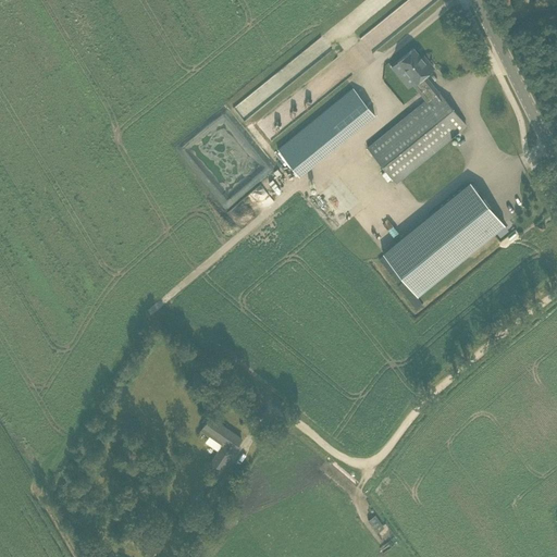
[(344,157),(378,197),(466,125),(437,90),(424,74),(433,66),(426,59),(424,61),(413,48),(397,61),(408,74),(405,76),(420,95),(344,157)]
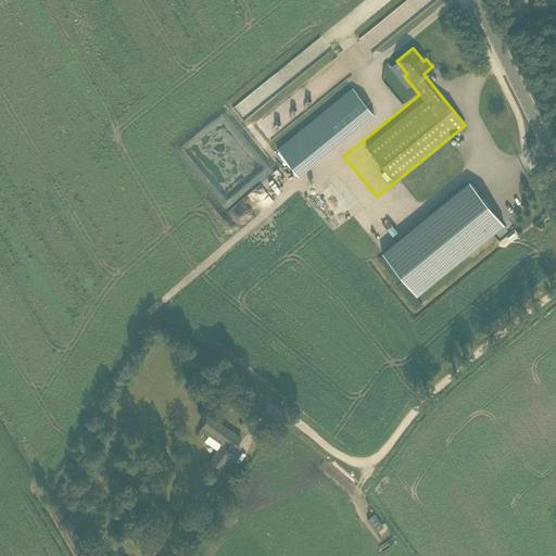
[(282,66),(231,105),(243,121),(250,115),(254,122),(274,106),(268,100),(280,91),(277,86),(290,76),(282,66)]
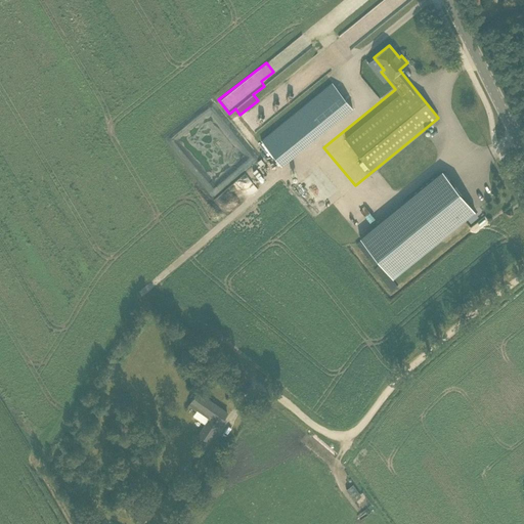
[(332,82),(299,108),(317,131),(350,105),(350,104),(332,82)]
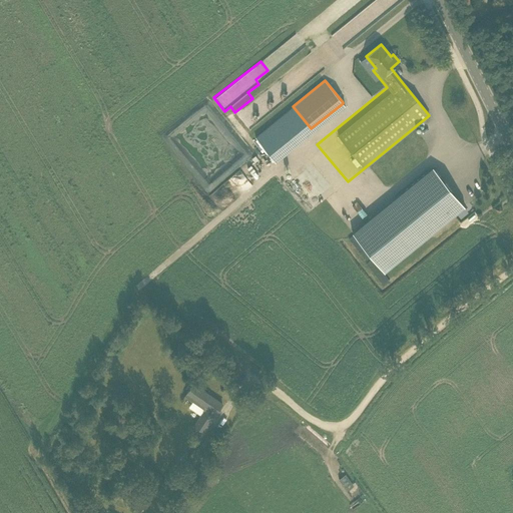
[(293,189),(310,173),(304,166),(287,181),(293,189)]
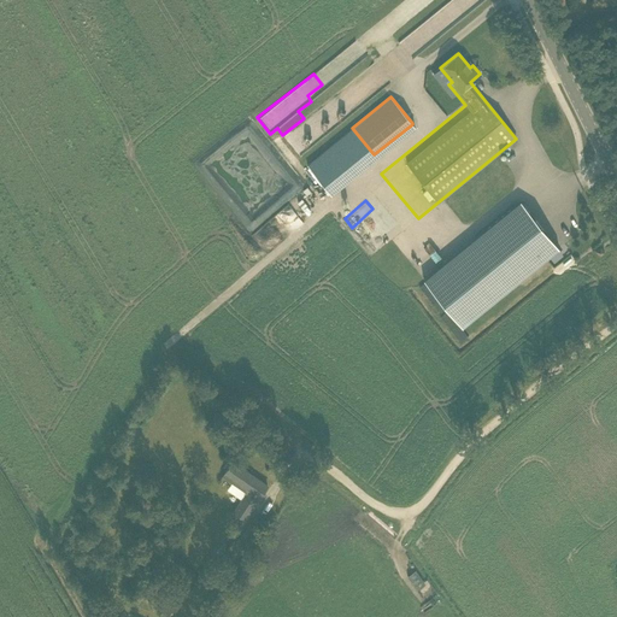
[(462,327),(558,248),(519,200),(423,280),(462,327)]
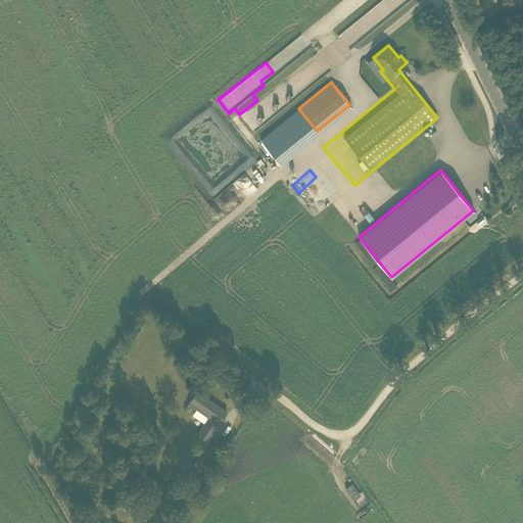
[(188,403),(208,417),(197,433),(206,440),(227,411),(197,390),(188,403)]
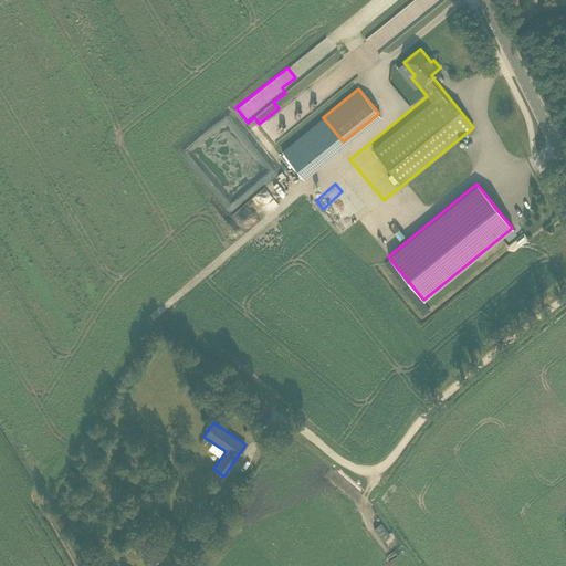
[(380,523),(374,527),(381,540),(388,535),(380,523)]
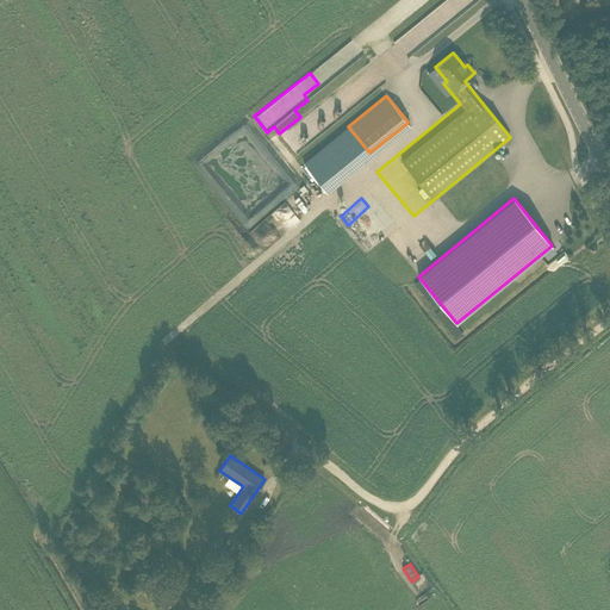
[(157,592),(172,603),(182,590),(168,579),(157,592)]
